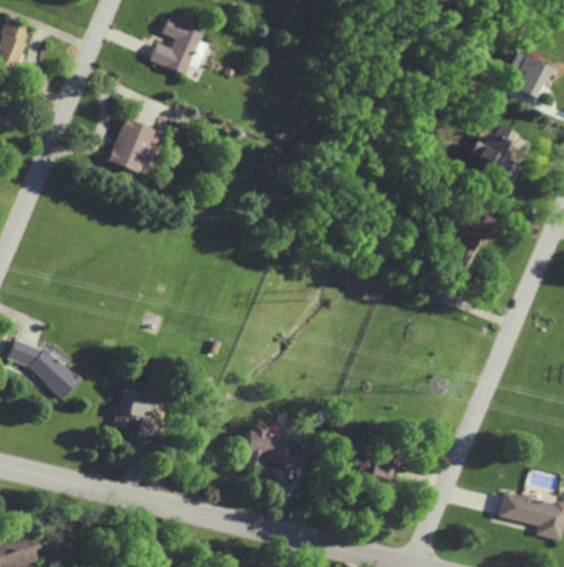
[(151,61),(187,76),(203,32),(170,18),(163,34),(177,39),(172,49),(159,43),(151,61)]
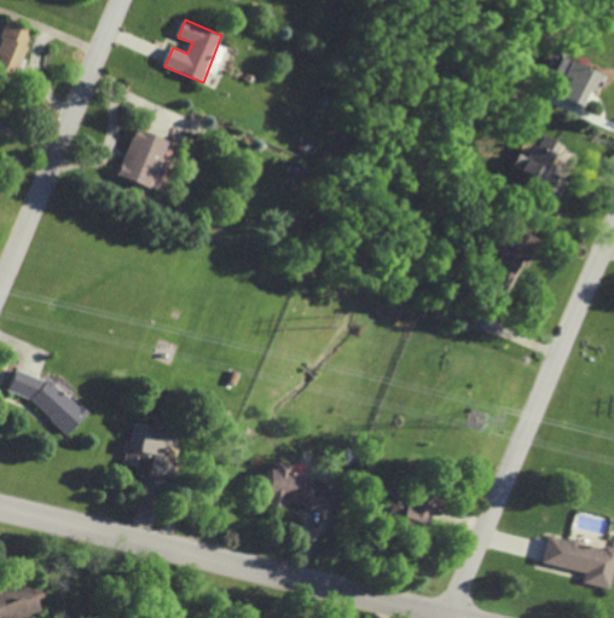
[(0,41),(0,68),(17,75),(34,32),(9,22),(1,42),(0,41)]
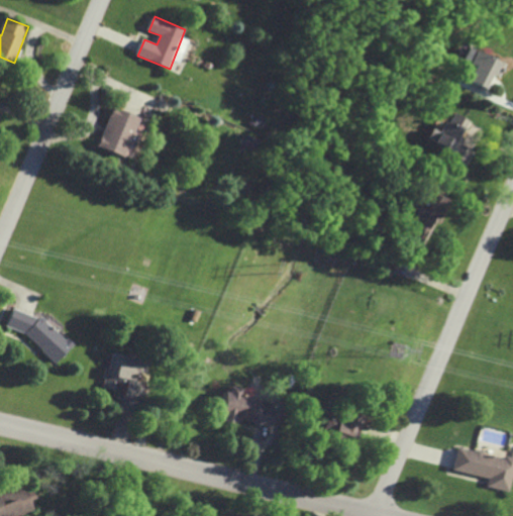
[(180,63),(189,40),(183,37),(173,60),(180,63)]
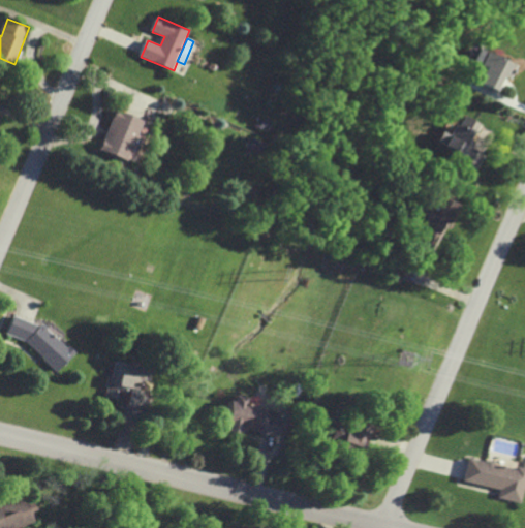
[(480,83),(498,92),(504,78),(511,81),(518,65),(481,49),(474,63),(486,68),(480,83)]
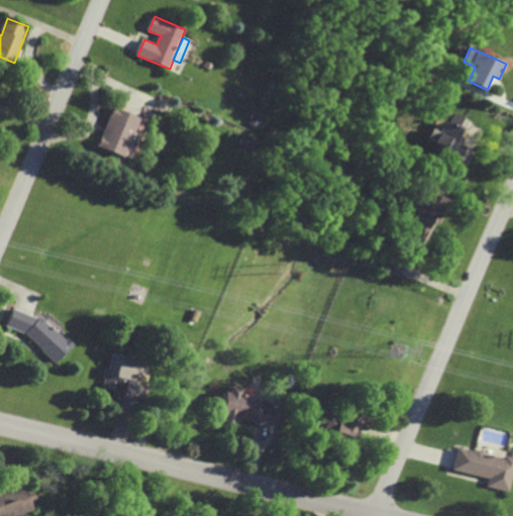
[(98,146),(127,159),(138,133),(135,132),(140,118),(114,107),(98,146)]
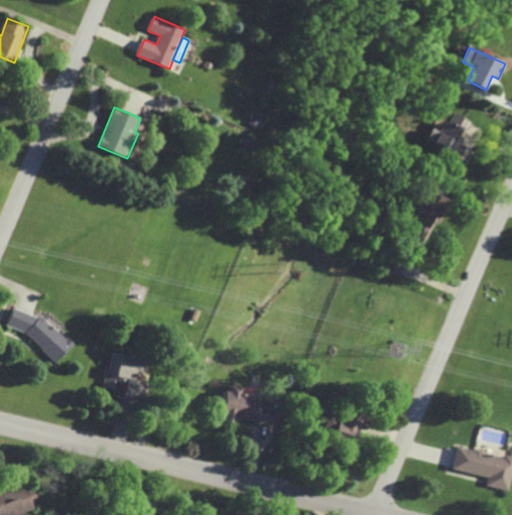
[(428,139),(456,153),(454,158),(467,165),(479,143),(465,136),(472,122),(454,112),(441,133),(433,129),(428,139)]
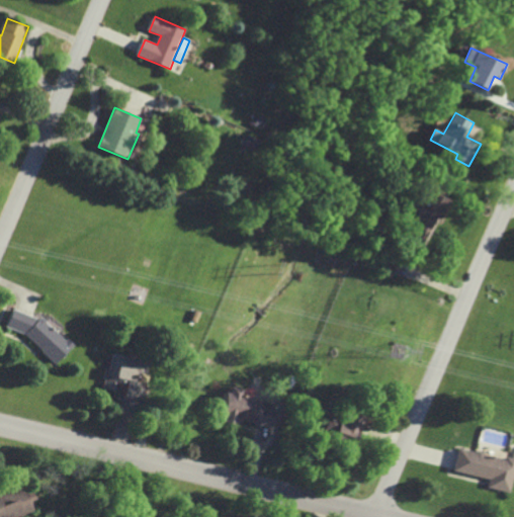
[(428,244),(447,200),(430,192),(425,203),(421,201),(407,234),(428,244)]
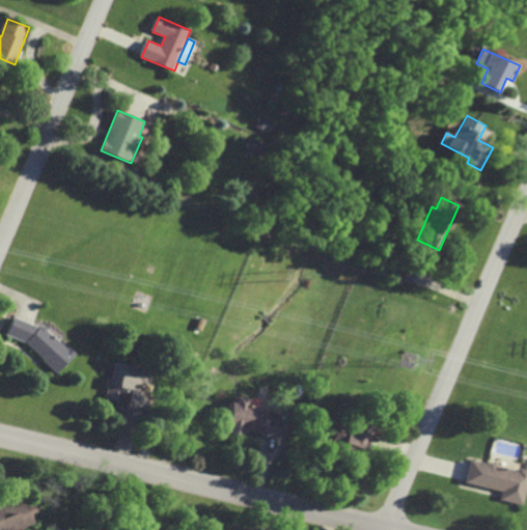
[(24,341),(58,373),(78,352),(66,349),(46,328),(16,317),(9,336),(24,341)]
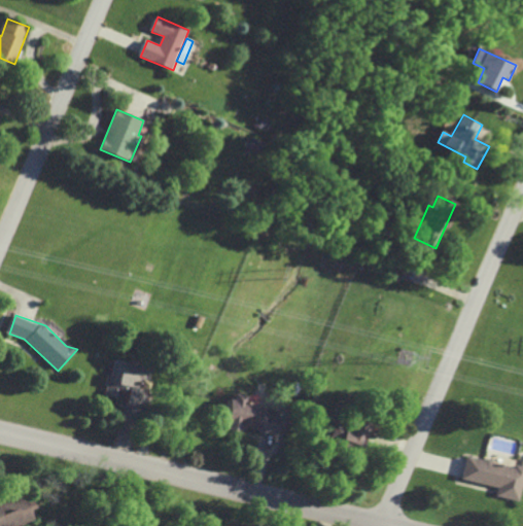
[(107,396),(115,397),(116,391),(125,392),(123,406),(146,409),(149,390),(144,390),(147,367),(113,361),(107,396)]
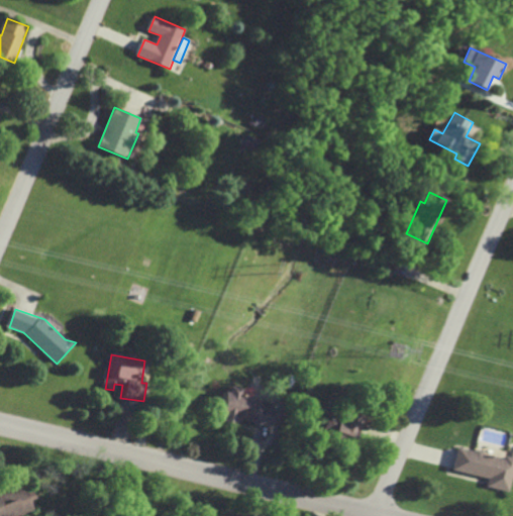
[(221,422),(238,425),(238,421),(273,427),(276,410),(260,408),(262,399),(241,396),(242,388),(227,385),(221,422)]
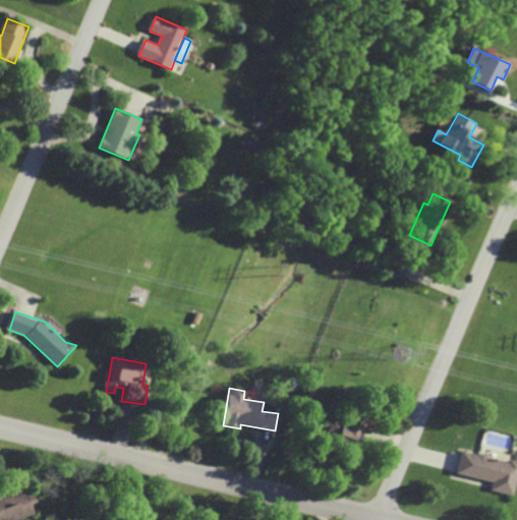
[(355,452),(369,421),(350,413),(345,425),(332,419),(324,438),(355,452)]
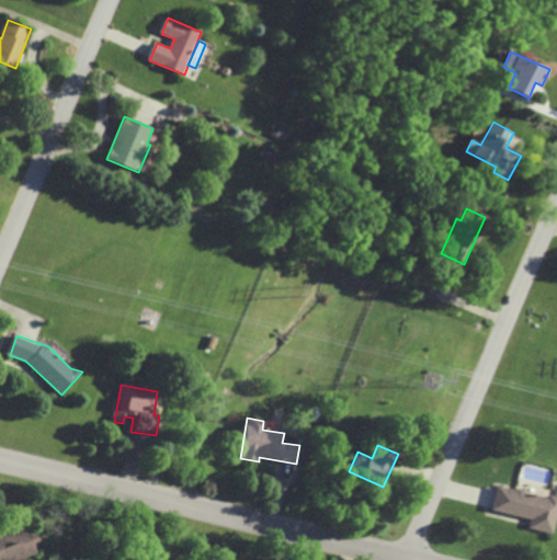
[(493,511),(532,520),(531,528),(555,534),(556,527),(556,498),(498,486),(493,511)]
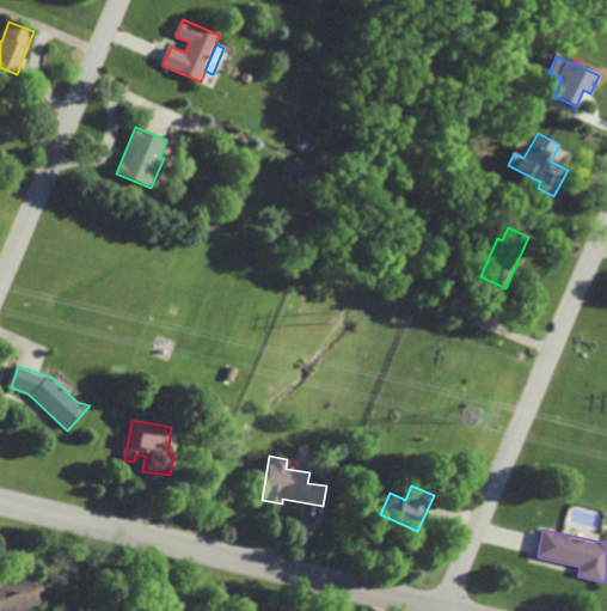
[(24,610),(38,606),(35,594),(41,593),(35,575),(0,585),(0,610),(24,610)]
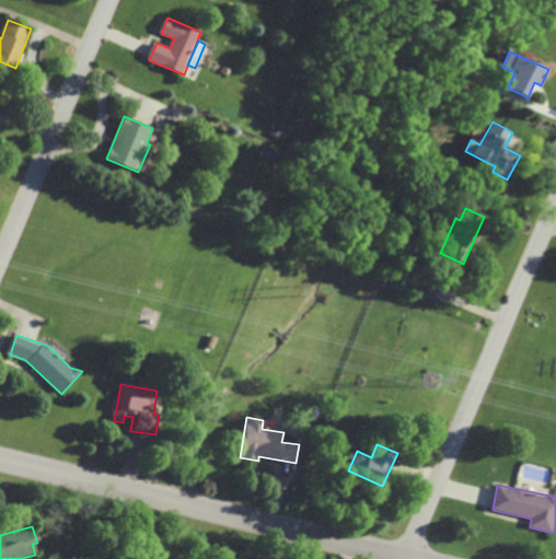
All buildings are outlined.
